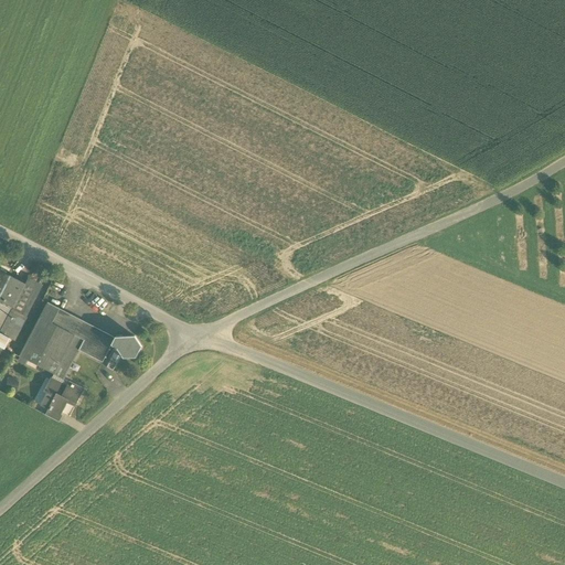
[(0,332),(7,320),(25,285),(0,270),(0,332)]
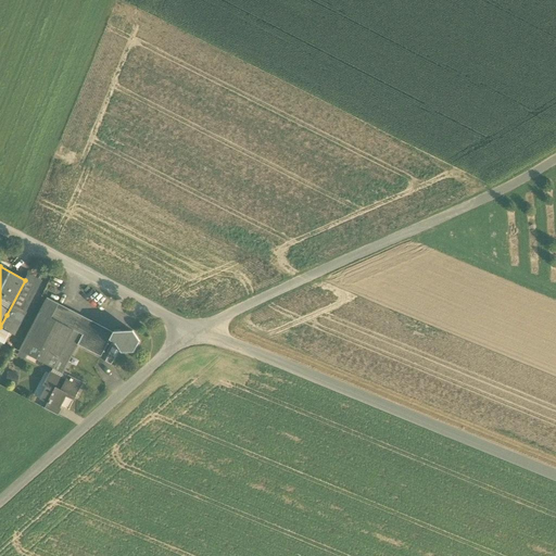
[(25,280),(7,315),(17,319),(10,333),(15,336),(27,313),(26,313),(42,280),(28,273),(25,280)]
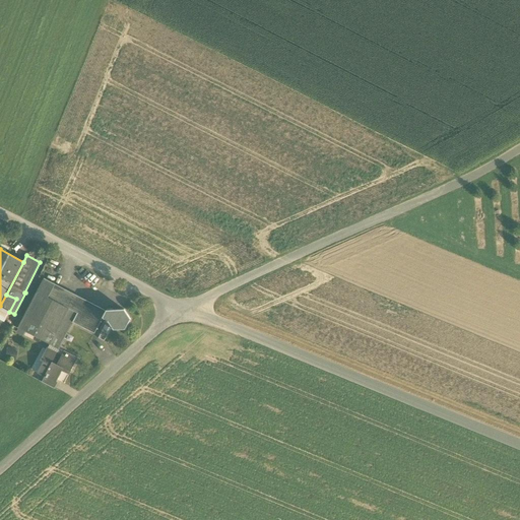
[(44,278),(37,293),(48,298),(55,284),(44,278)]
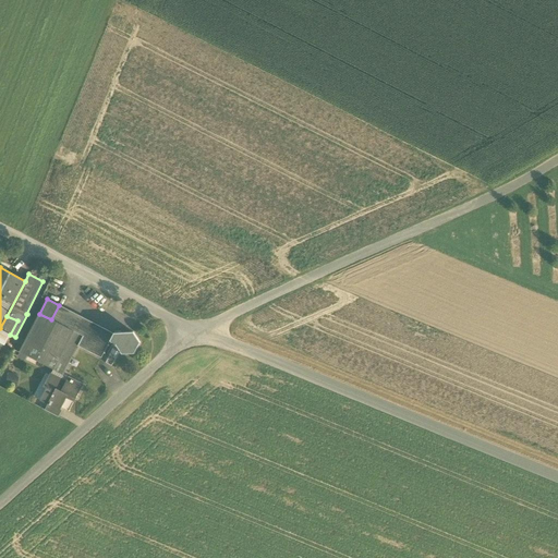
[(70,311),(59,305),(51,319),(62,326),(70,311)]
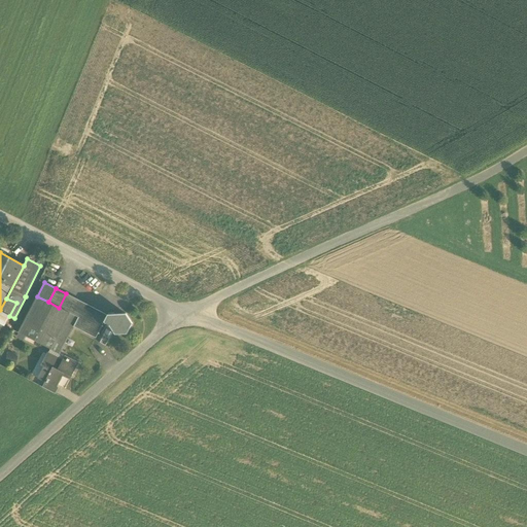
[(66,293),(59,308),(70,313),(78,318),(74,326),(96,338),(104,322),(107,315),(66,293)]
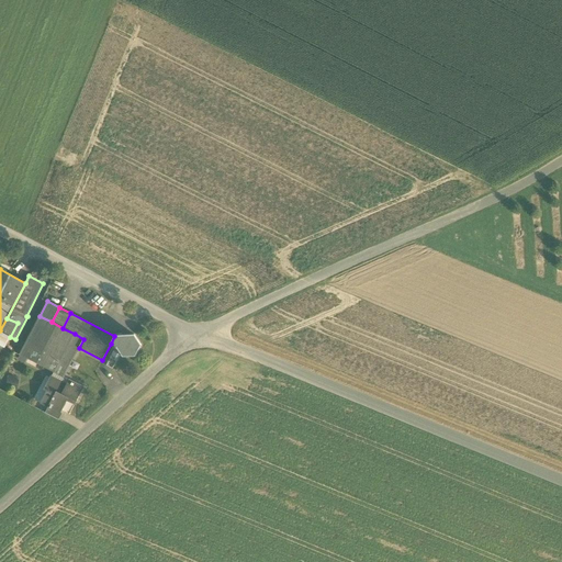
[(20,355),(54,372),(75,334),(63,328),(52,322),(40,316),(20,355)]
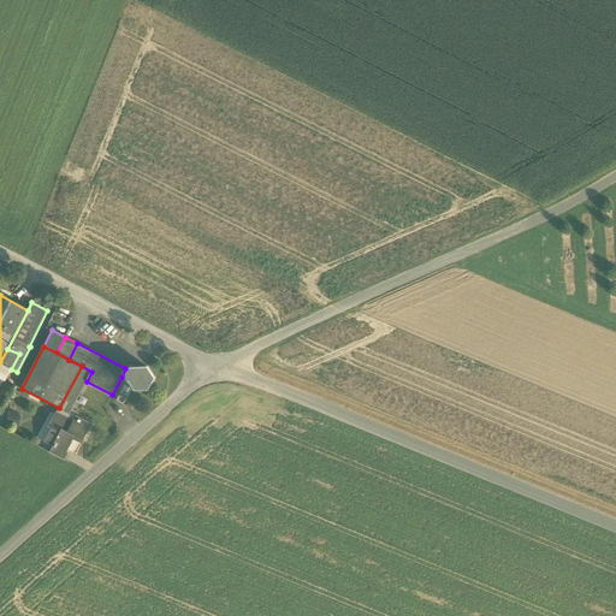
[(7,377),(11,369),(19,354),(7,349),(0,362),(0,377),(3,379),(4,378),(7,377)]
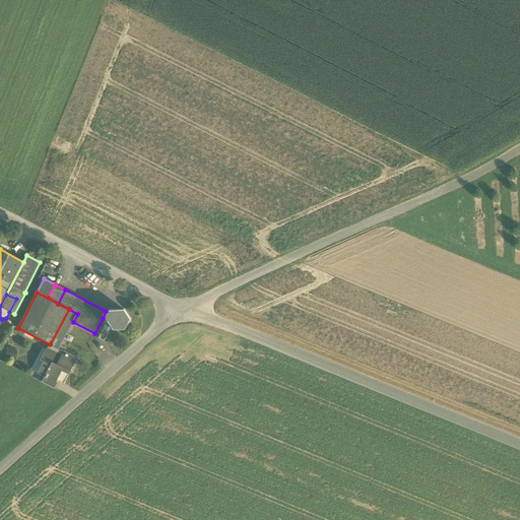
[(77,314),(69,309),(50,344),(52,345),(59,349),(73,322),(77,314)]
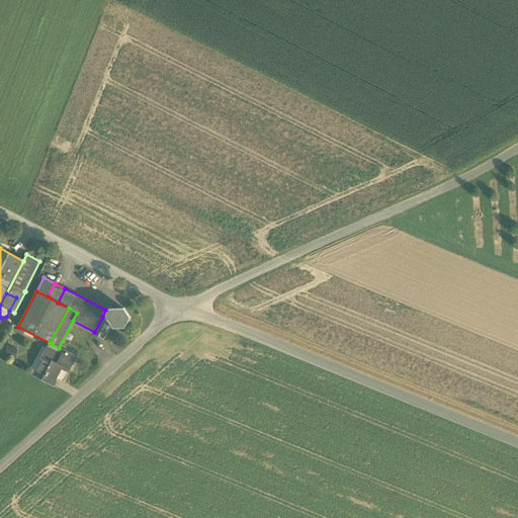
[(110,328),(113,329),(124,329),(130,318),(123,309),(105,310),(102,317),(107,320),(110,328)]
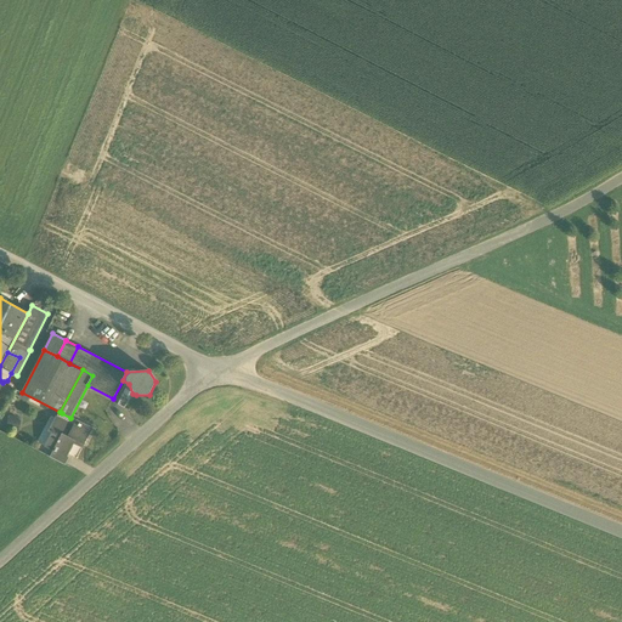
[(118,405),(124,408),(133,394),(129,384),(118,405)]
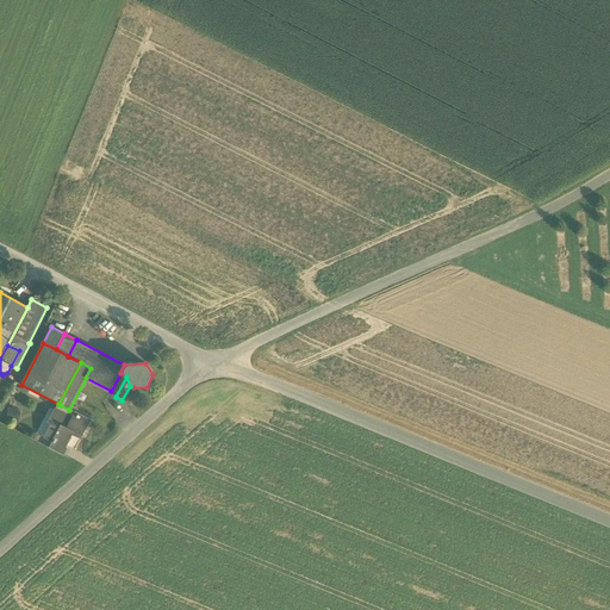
[(61,405),(57,412),(44,437),(53,442),(66,449),(66,448),(73,435),(74,433),(81,437),(91,421),(75,414),(69,410),(61,405)]
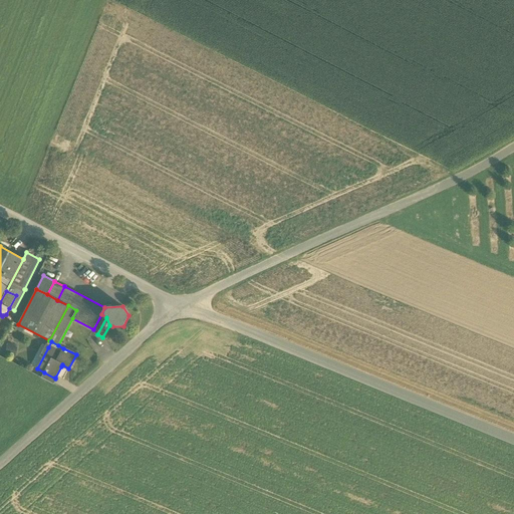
[(14,343),(7,343),(5,354),(16,356),(17,347),(14,347),(14,343)]
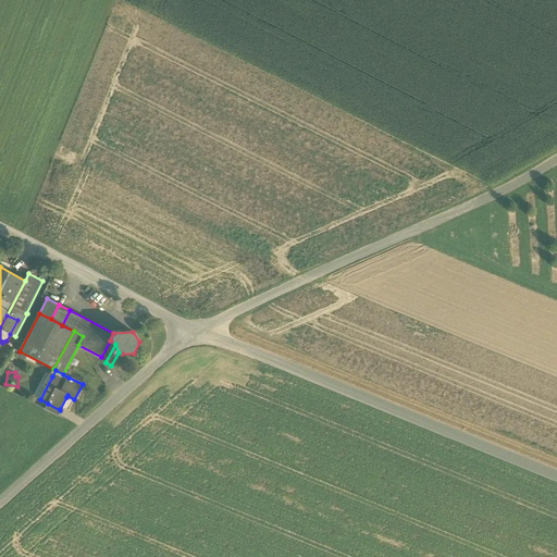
[(45,409),(58,417),(62,410),(60,409),(60,410),(48,404),(45,409)]
